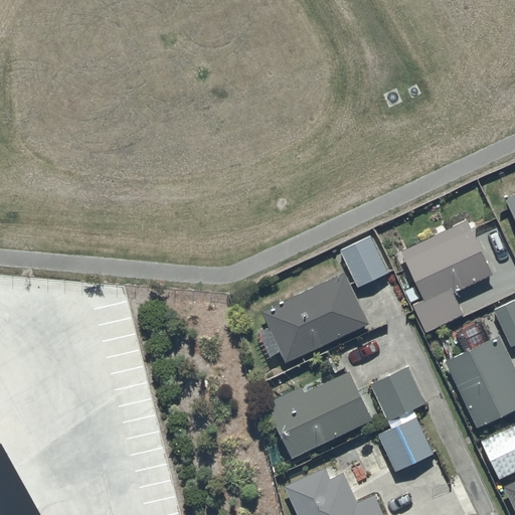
[(514,191),(506,196),(514,216),(514,191)]
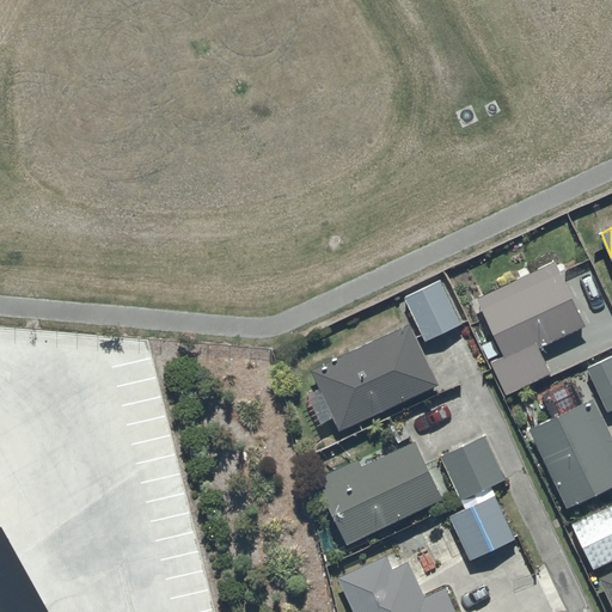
[(552,261),(477,297),(505,355),(491,361),(506,392),(551,372),(538,346),(583,325),(552,261)]
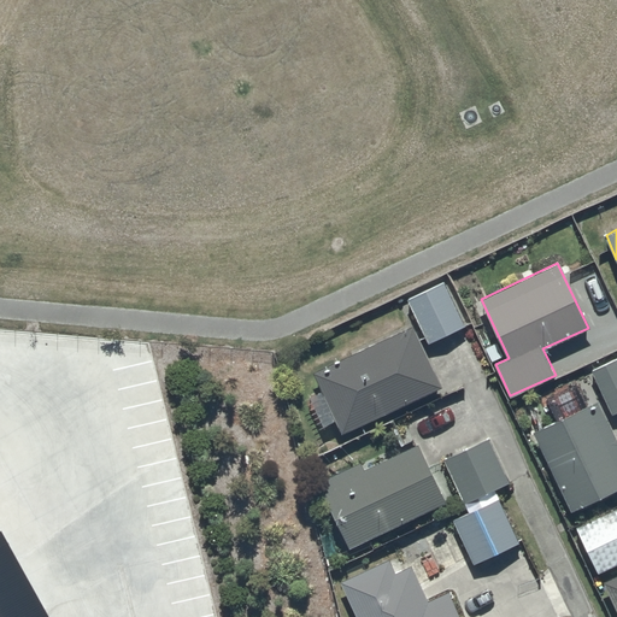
[(444,280),(407,298),(429,342),(465,324),(444,280)]
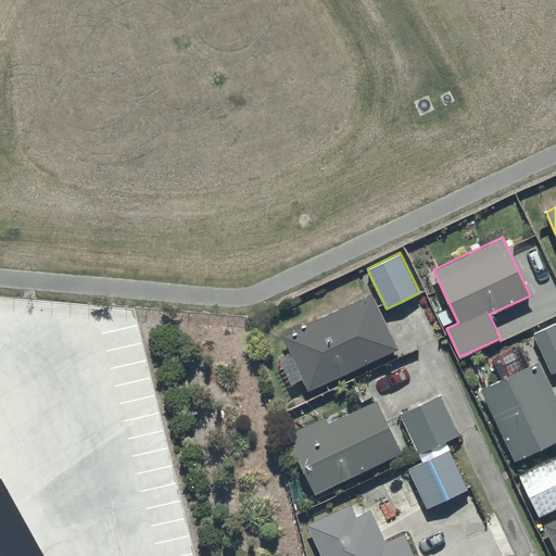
[(371,292),(283,333),(308,388),(397,346),(371,292)]
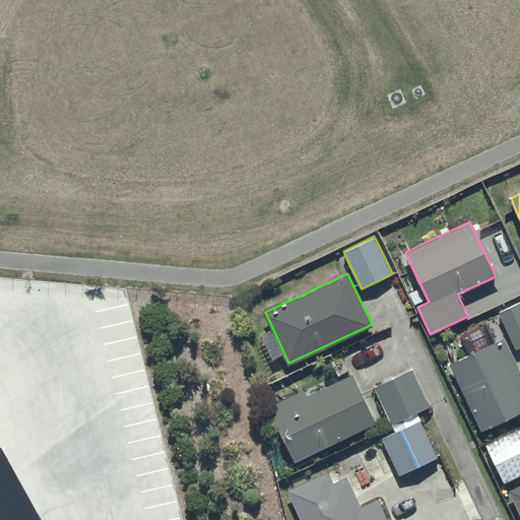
[(519,301),(498,311),(515,348),(519,345),(519,301)]
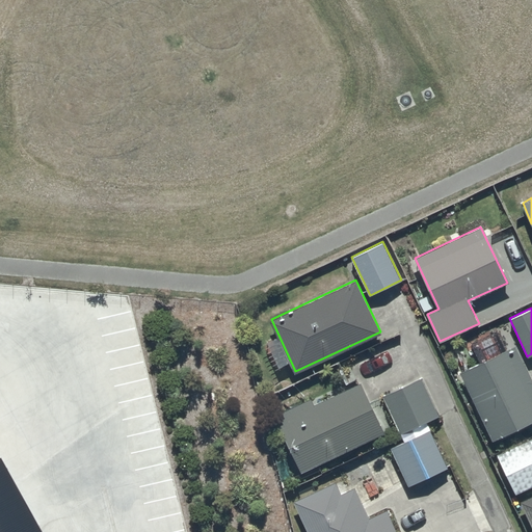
[(531,380),(515,344),(459,370),(491,439),(531,419),(531,380)]
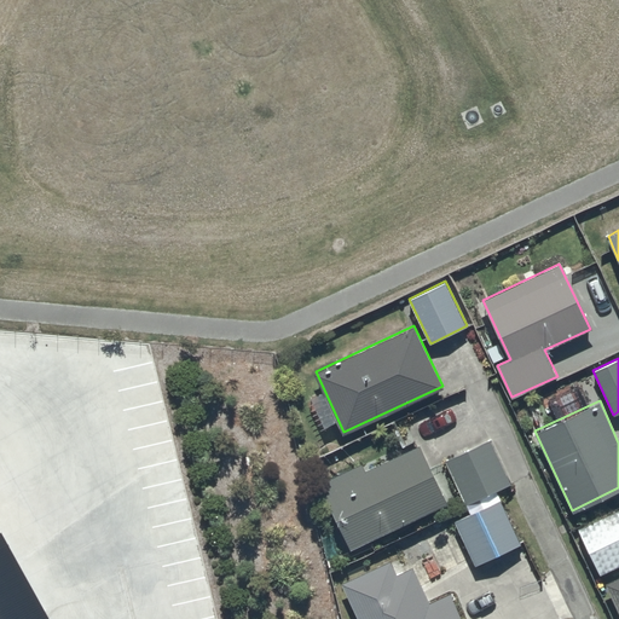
[(490,439),(445,460),(470,513),(453,520),(475,565),(521,543),(496,491),(512,484),(490,439)]
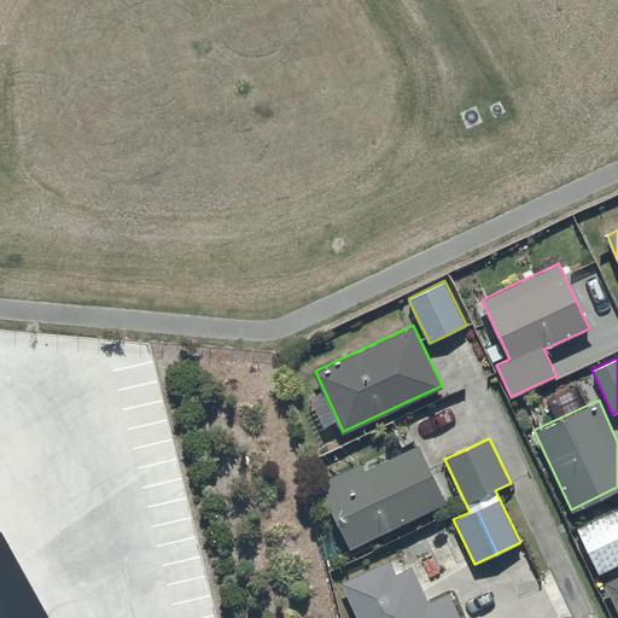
[(361,462),(318,482),(348,547),(445,502),(419,443),(363,467),(361,462)]
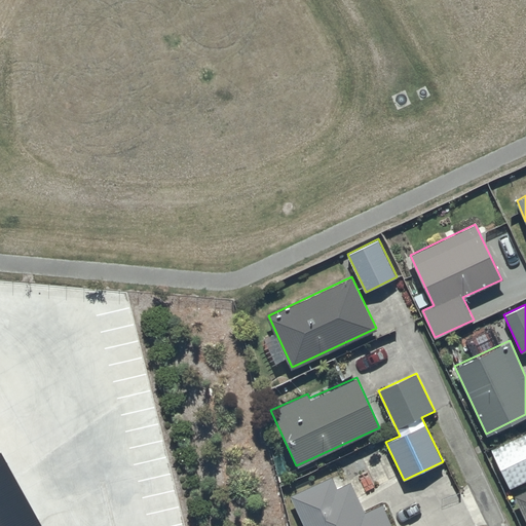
[(525,436),(494,453),(512,488),(525,480),(525,436)]
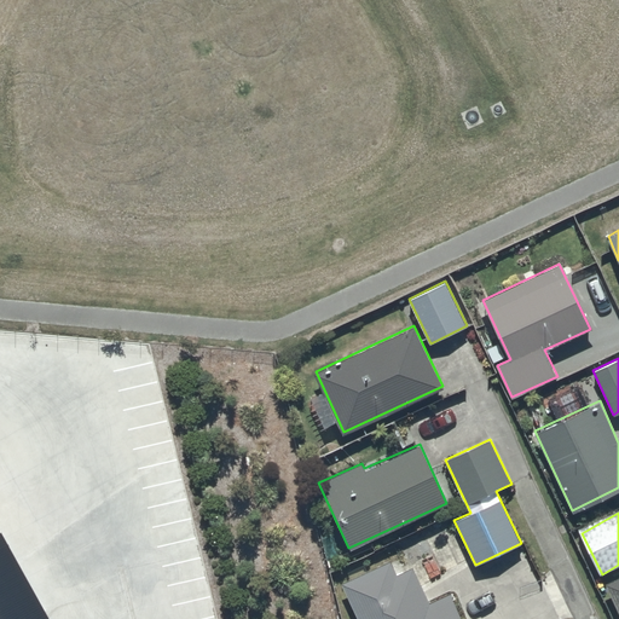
[(0,545),(0,618),(44,618),(3,544),(0,545)]
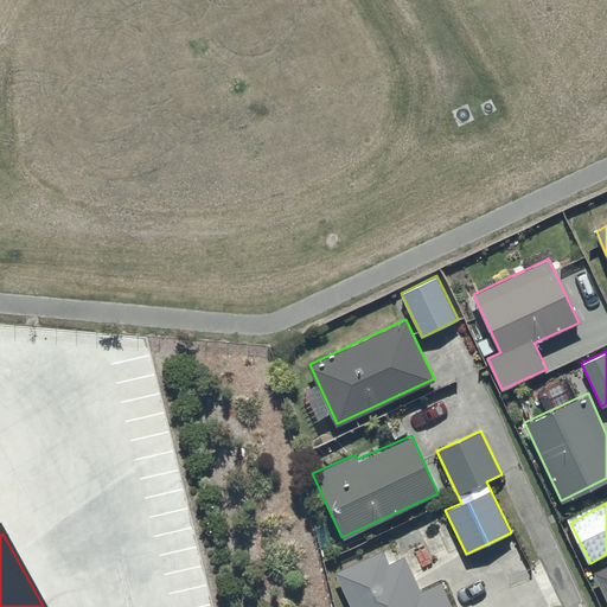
[(383,549),(334,572),(350,606),(453,606),(441,581),(420,590),(403,556),(389,562),(383,549)]
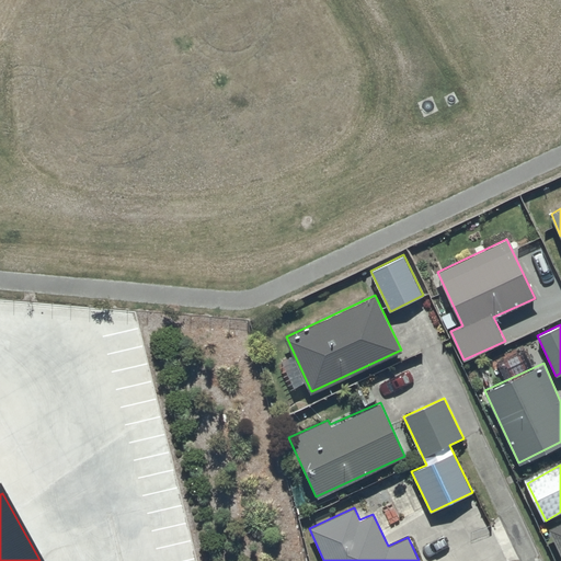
[(560,521),(549,527),(560,551),(560,521)]
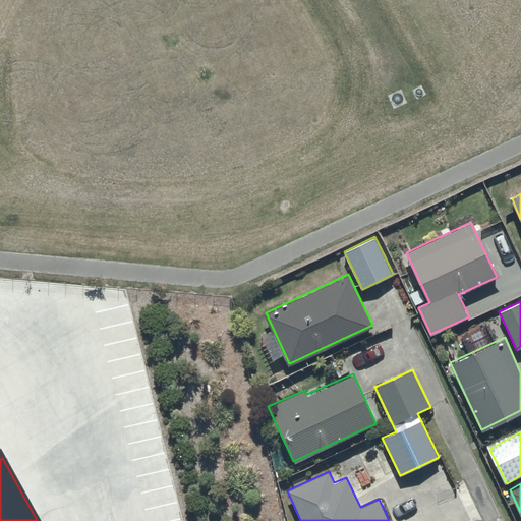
All buildings are outlined.
